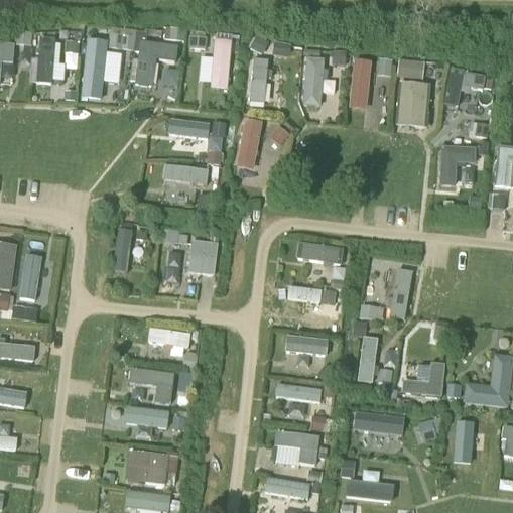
[(103,87),(104,30),(87,29),(86,86),(103,87)]
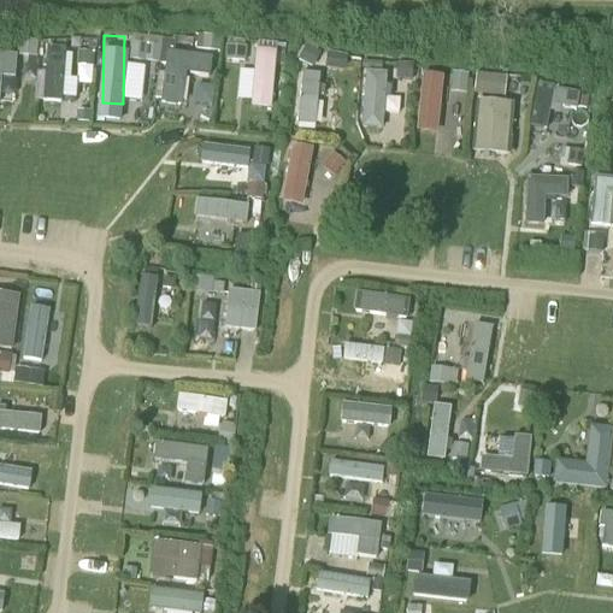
[(131,58),(157,59),(157,42),(133,41),(131,58)]
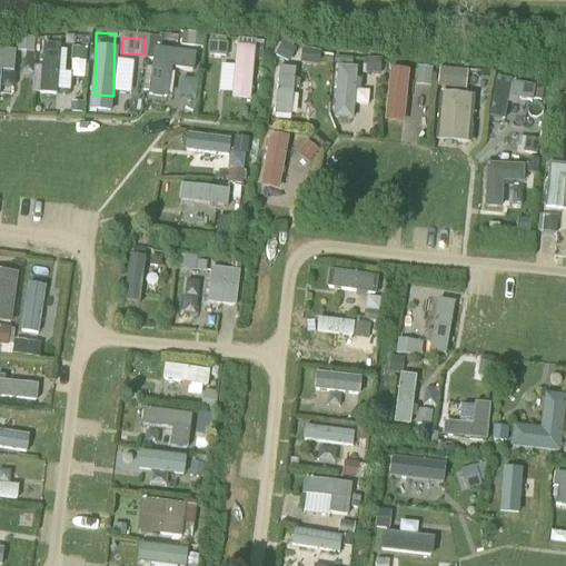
[(204,73),(208,48),(157,40),(148,103),(170,107),(176,69),(204,73)]
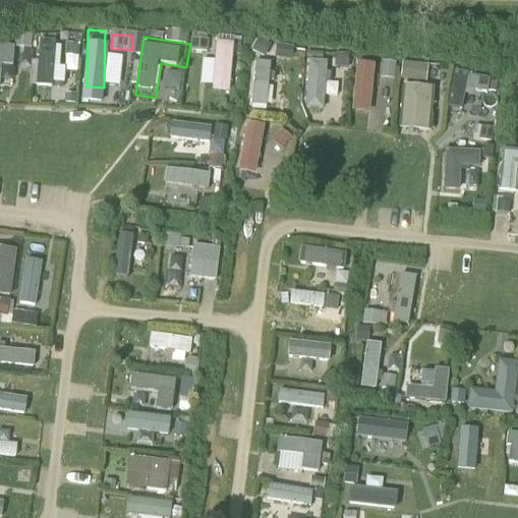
[(0,81),(2,81),(3,59),(12,59),(12,40),(0,39),(0,81)]
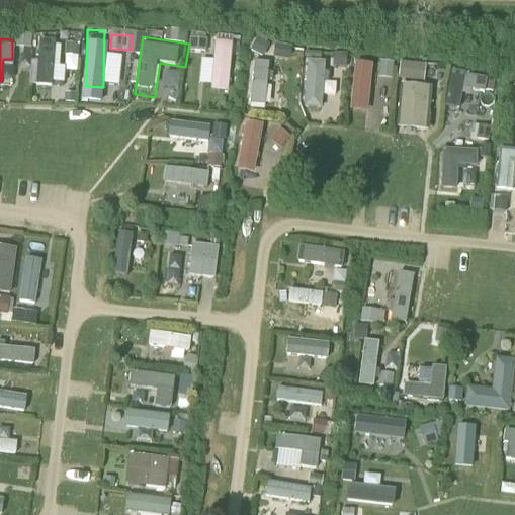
[(60,39),(39,38),(37,78),(58,79),(60,39)]
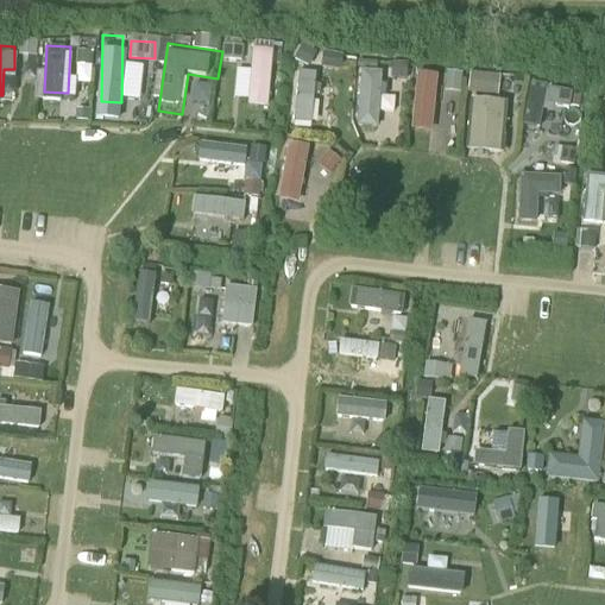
[(360,124),(378,125),(384,69),(366,67),(360,124)]
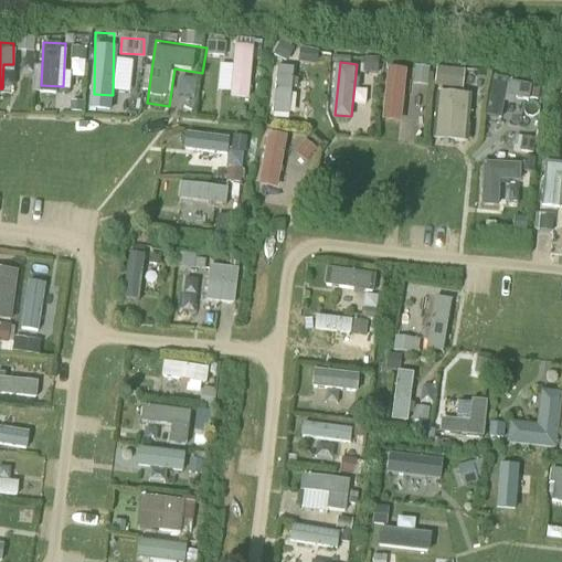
[(298,114),(300,64),(279,63),(277,114),(298,114)]
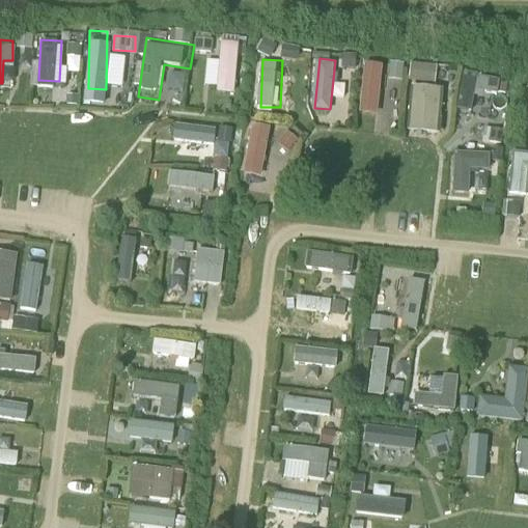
[(363,112),(382,112),(383,61),(364,61),(363,112)]
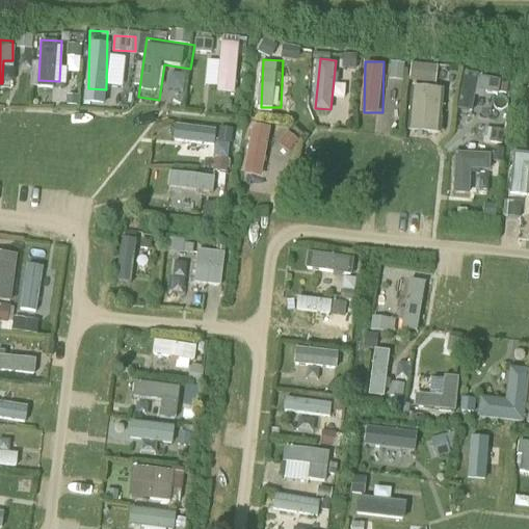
[(416,82),(438,81),(438,68),(415,69),(416,82)]
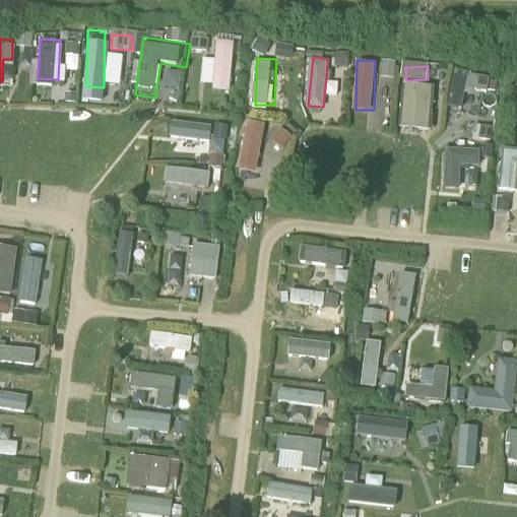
[(488,118),(492,77),(466,74),(462,115),(488,118)]
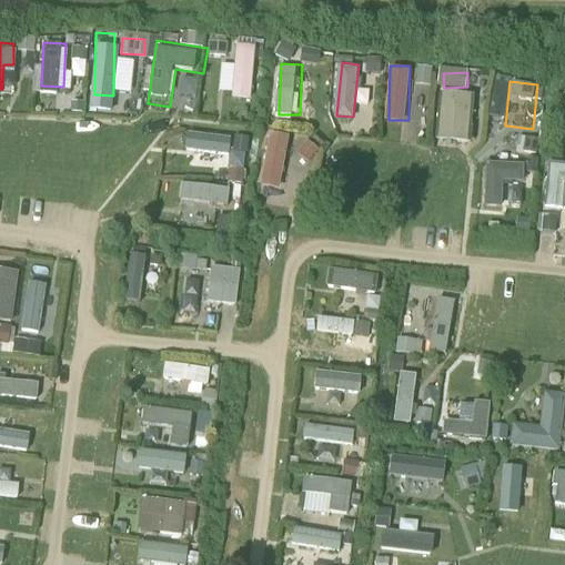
[(472,141),(473,90),(442,90),(441,140),(472,141)]
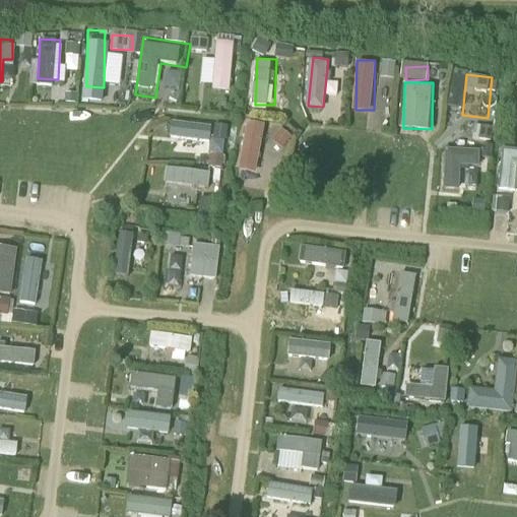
[(243,166),(262,167),(263,120),(245,120),(243,166)]
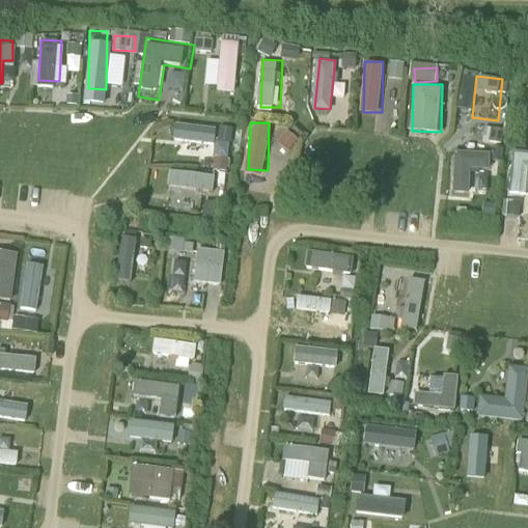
[(183,144),(221,145),(221,123),(183,123),(183,144)]
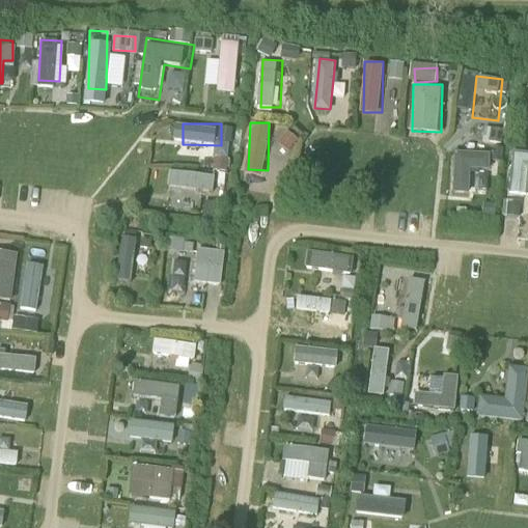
[(457,193),(488,194),(489,157),(459,156),(457,193)]
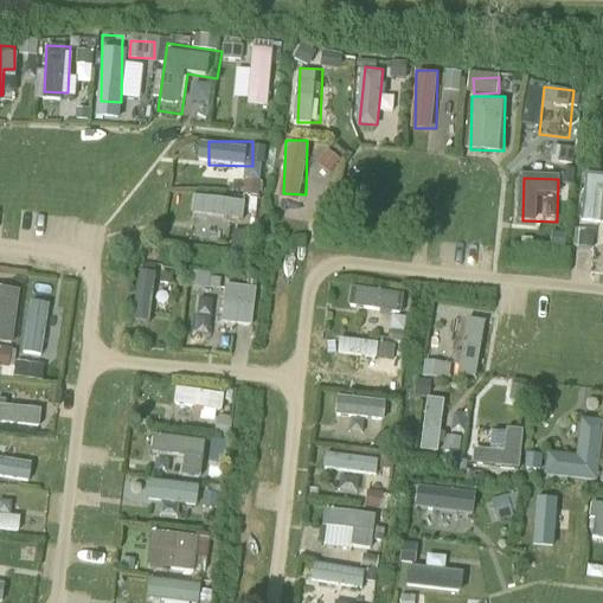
[(602,226),(602,180),(595,179),(588,224),(602,226)]
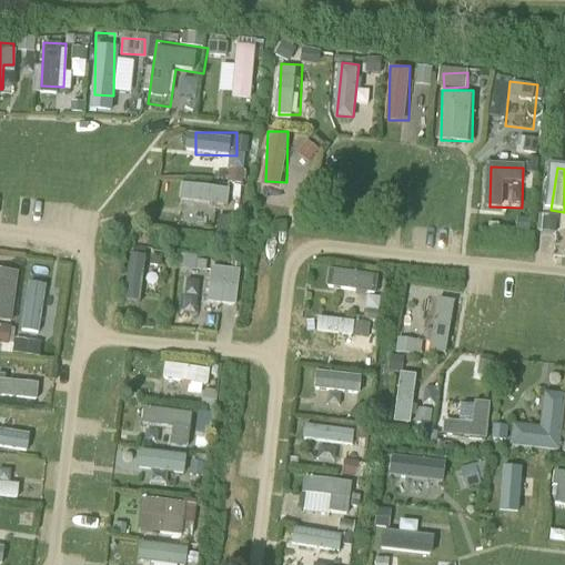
[(184,184),(184,202),(208,203),(208,185),(184,184)]
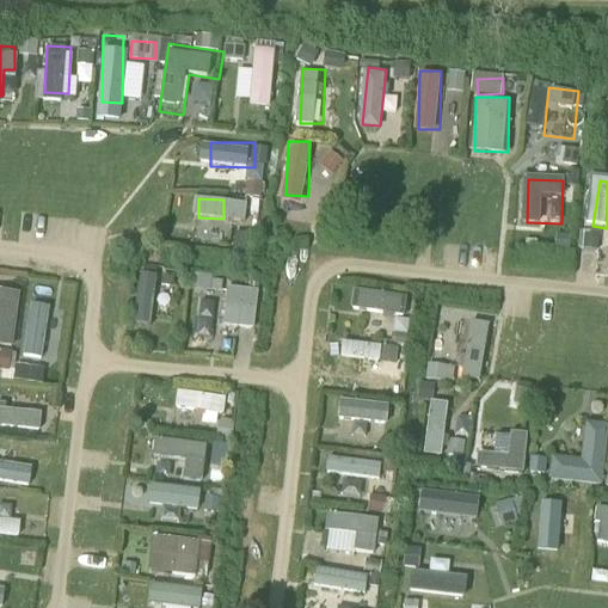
[(148,266),(135,313),(151,317),(164,270),(148,266)]
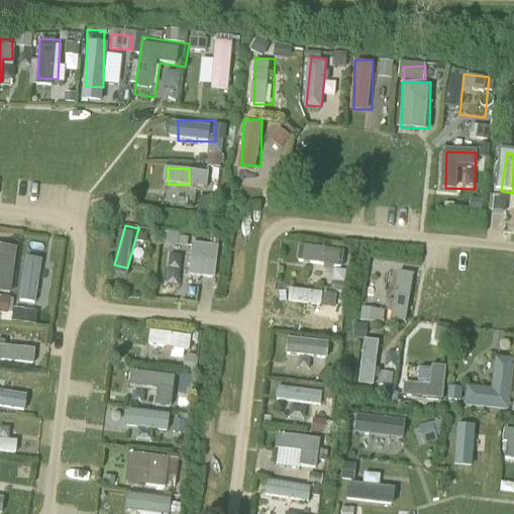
[(0,282),(11,283),(12,237),(0,236),(0,282)]
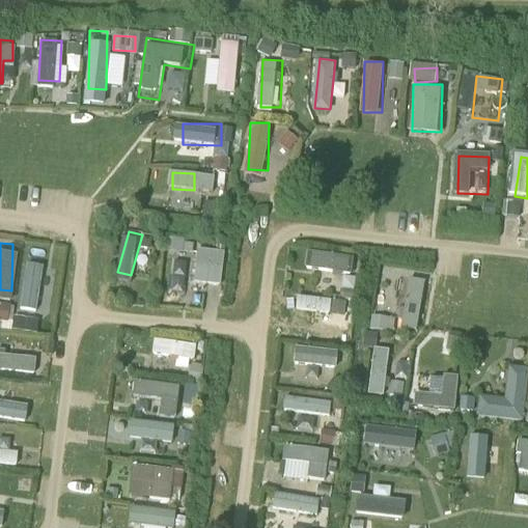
[(225,248),(198,246),(195,279),(222,281),(225,248)]
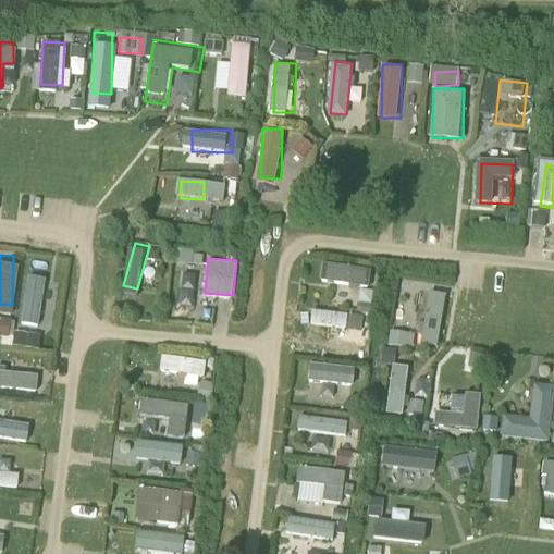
[(324,275),(365,282),(367,268),(327,261),(324,275)]
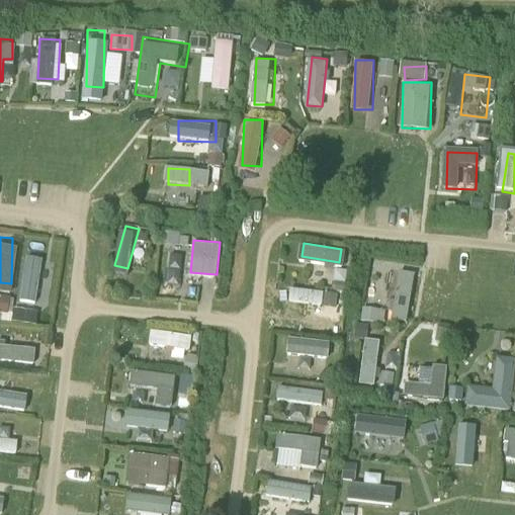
[(179,250),(178,275),(189,275),(190,250),(179,250)]
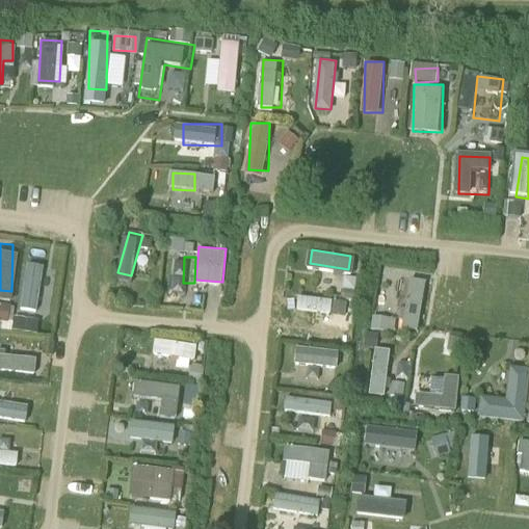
[(45,287),(49,264),(34,262),(30,285),(45,287)]
